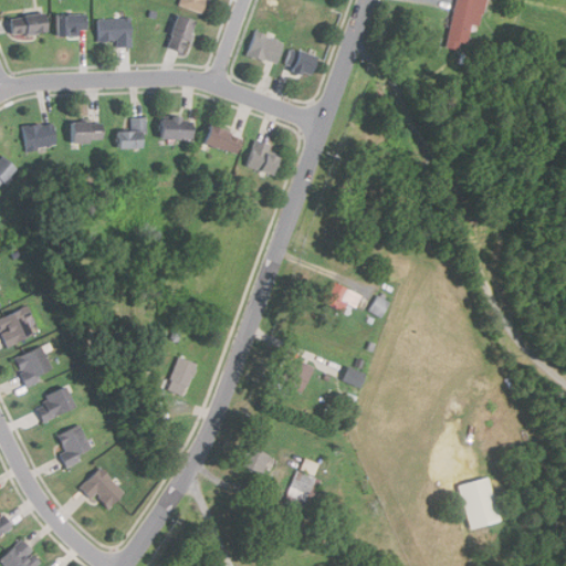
[(174,0),(174,2),(201,13),(206,0),(174,0)]
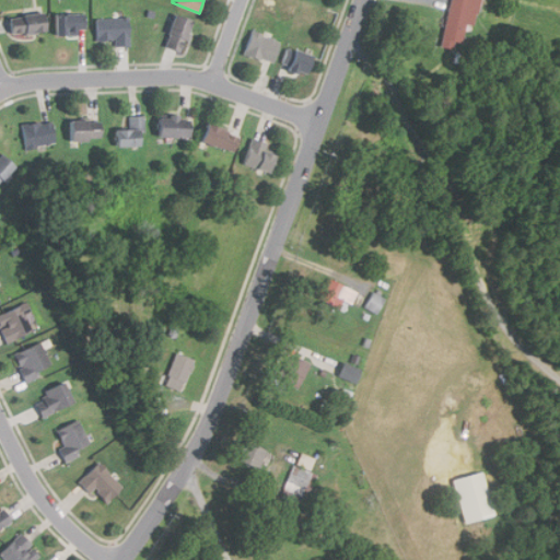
[(450,0),(442,46),(462,49),(469,0),(450,0)]
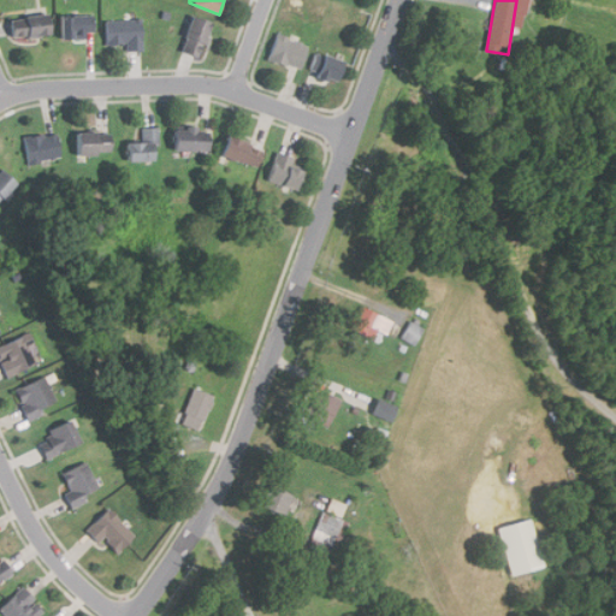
[(96,16),(58,16),(58,39),(96,39),(96,16)]
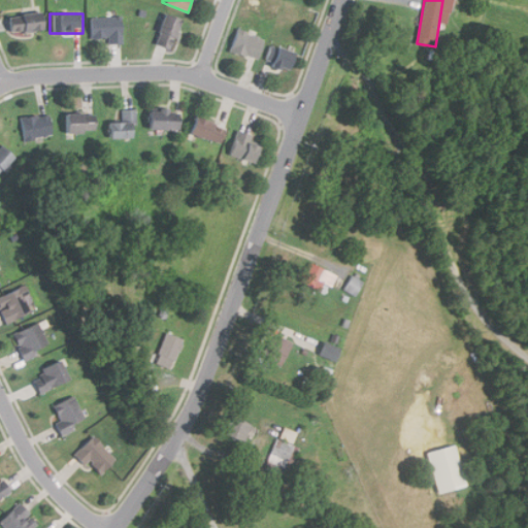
[(168,51),(180,21),(164,13),(152,43),(168,51)]
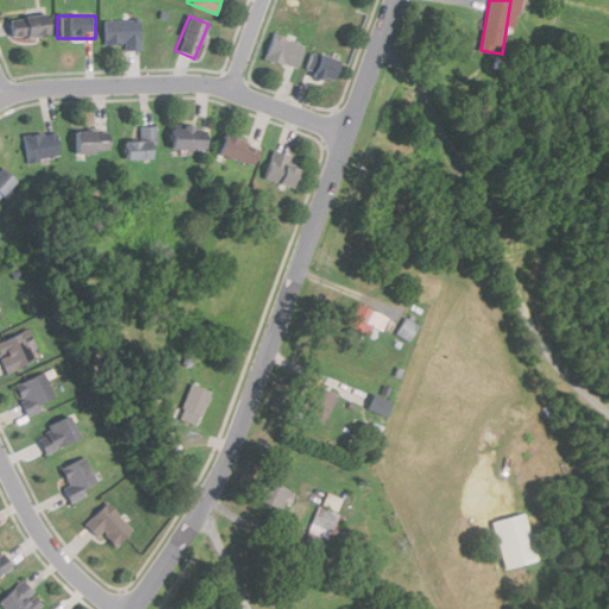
[(49,17),(10,17),(10,38),(49,38),(49,17)]
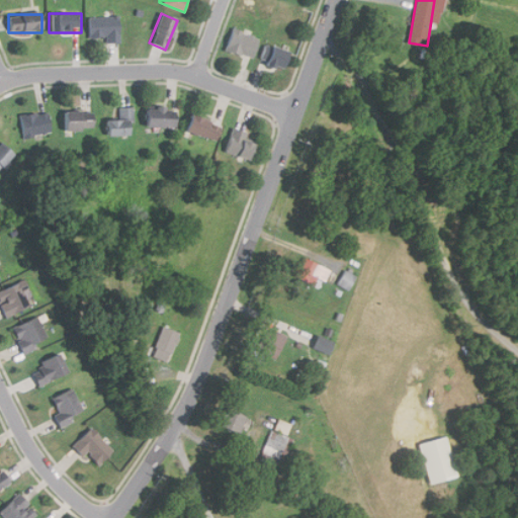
[(106,42),(120,42),(120,16),(88,16),(88,37),(106,37),(106,42)]
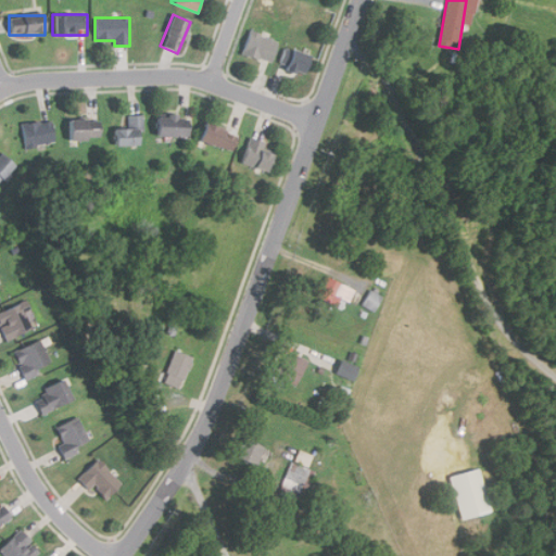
[(269,64),(279,41),(251,29),(241,52),(269,64)]
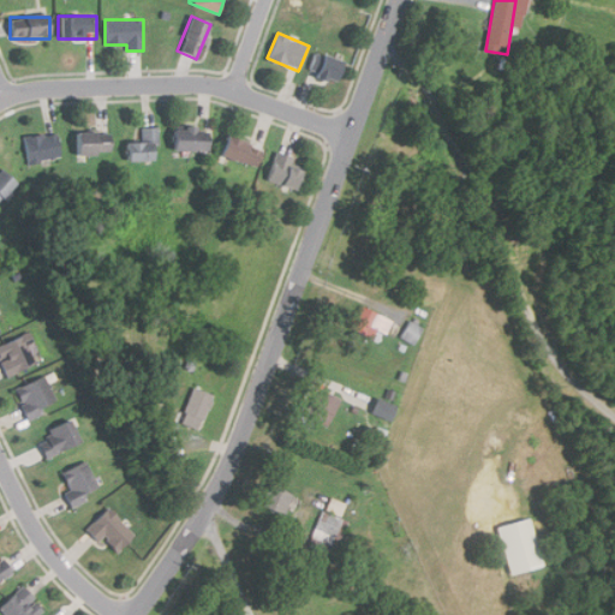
[(312,78),(334,85),(342,63),(321,54),(312,78)]
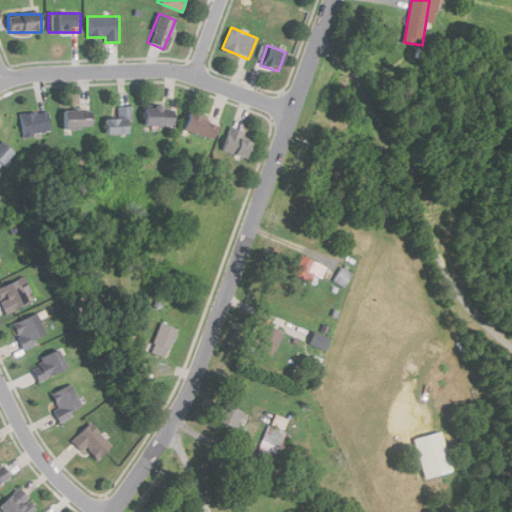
[(104,134),(132,134),(132,106),(117,106),(117,119),(104,119),(104,134)]
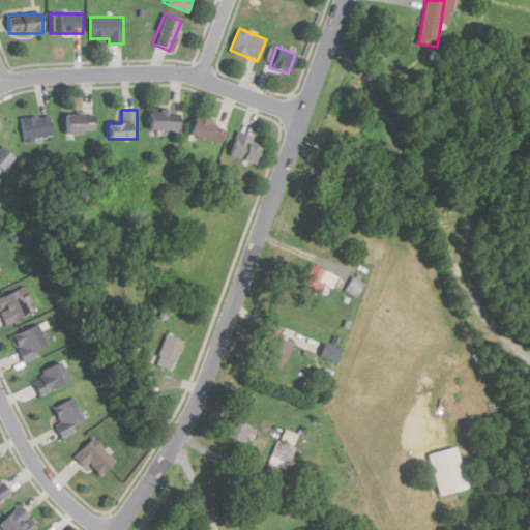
[(147,110),(147,129),(180,130),(180,111),(147,110)]
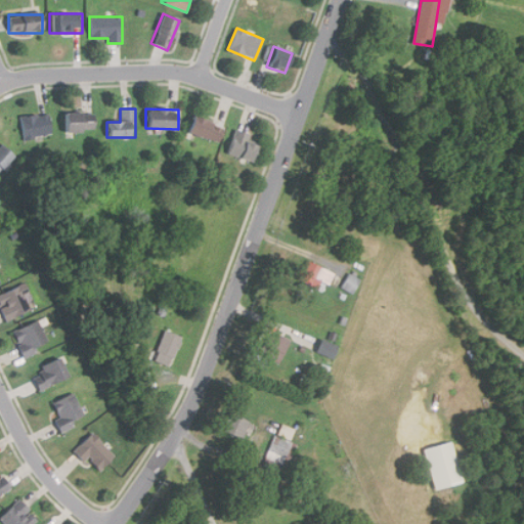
[(62,113),(62,132),(96,132),(96,113),(62,113)]
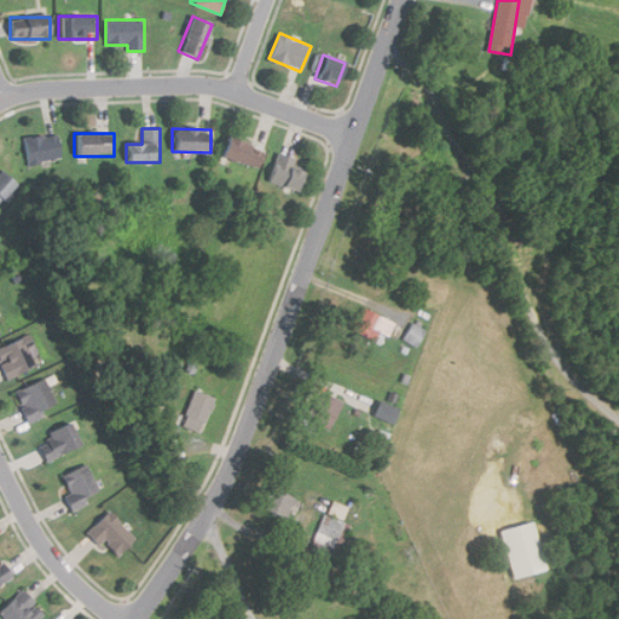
[(58,137),(25,137),(25,162),(58,162),(58,137)]
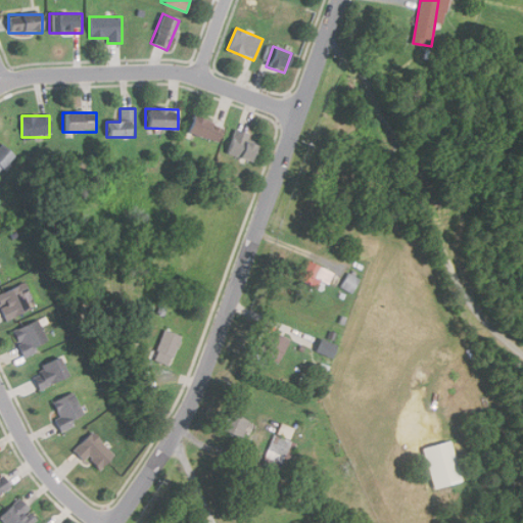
[(184,132),(218,144),(224,128),(190,116),(184,132)]
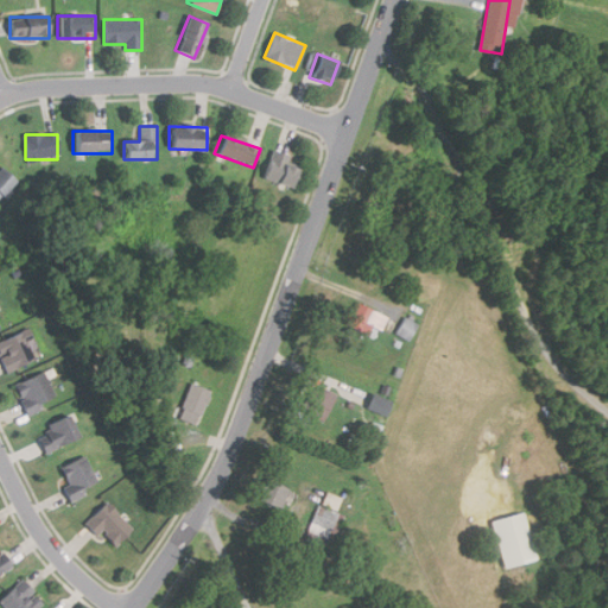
[(297,170),(284,165),(287,157),(273,151),(261,177),(290,189),(297,170)]
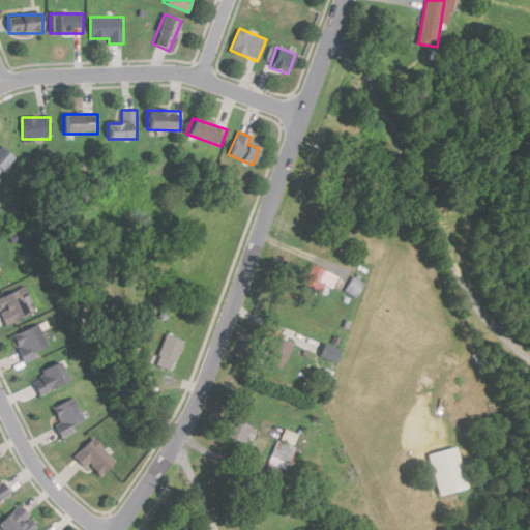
[(0,172),(13,158),(0,145),(0,172)]
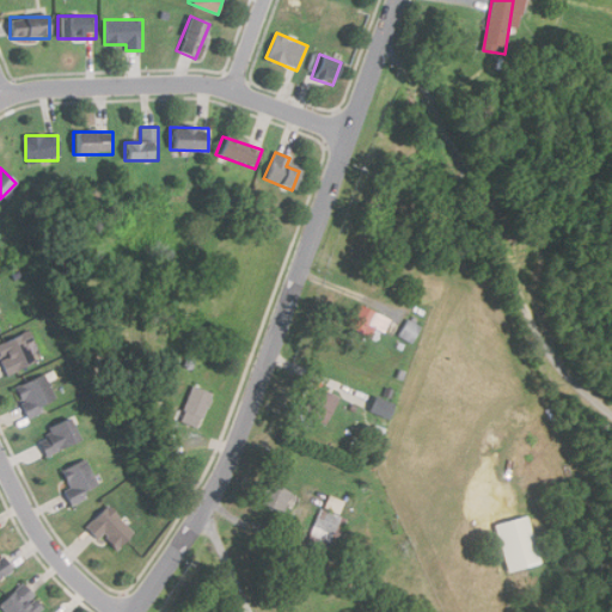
[(377,342),(390,323),(361,303),(347,322),(377,342)]
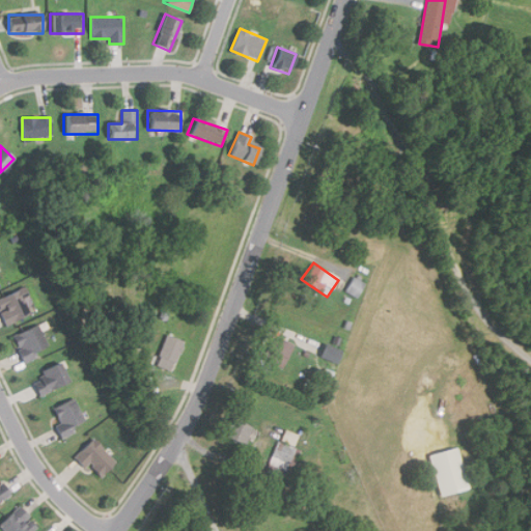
[(365,284),(355,277),(346,290),(357,298),(365,284)]
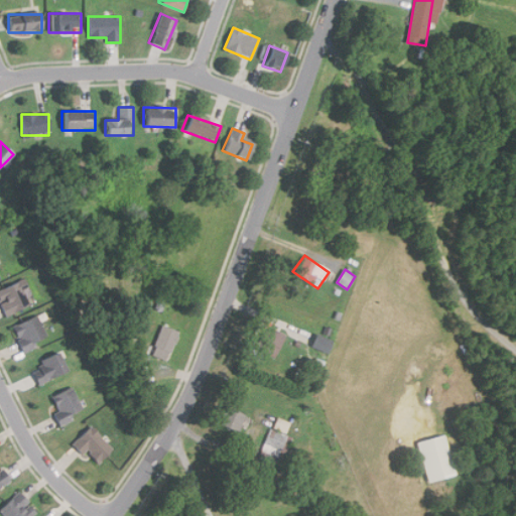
[(24,280),(0,288),(0,301),(5,315),(33,305),(24,280)]
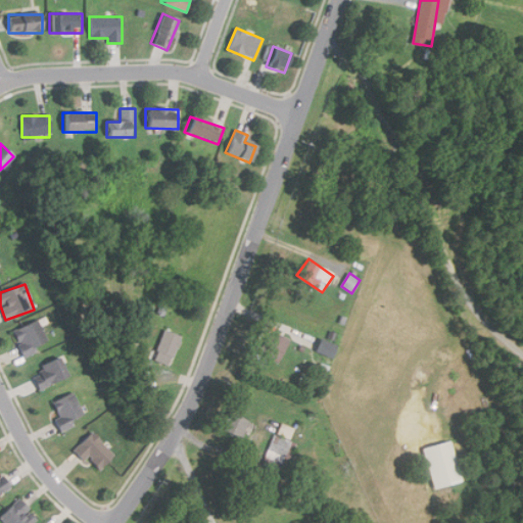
[(12,330),(22,357),(50,346),(40,319),(12,330)]
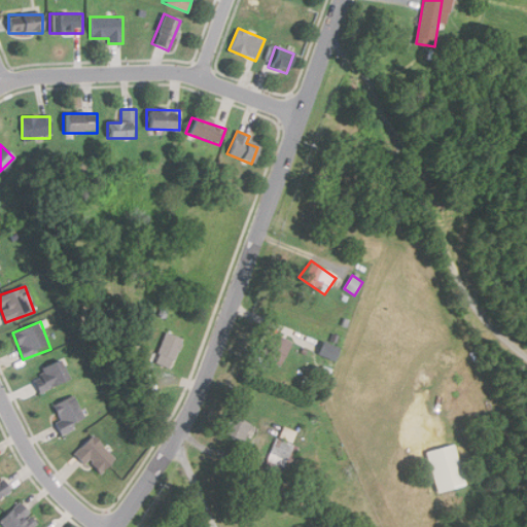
[(156,353),(175,360),(184,340),(166,332),(156,353)]
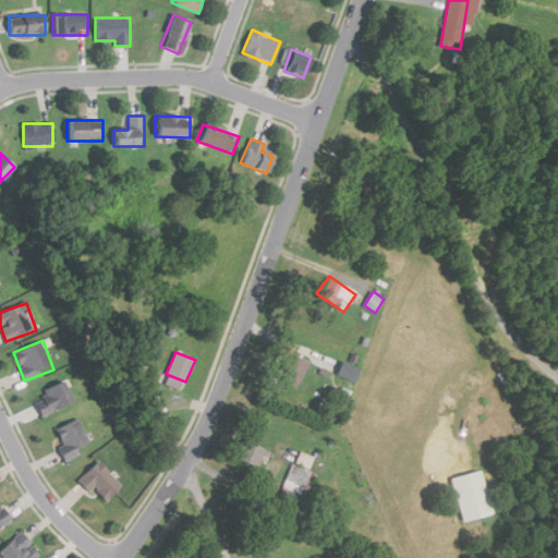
[(310,363),(289,352),(275,376),(296,388),(310,363)]
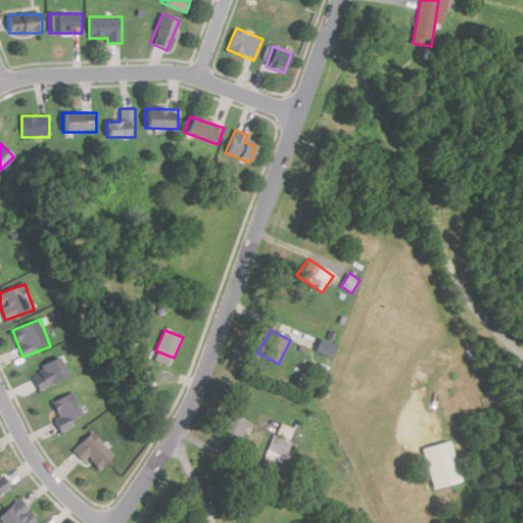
[(332,358),(337,344),(320,337),(315,350),(332,358)]
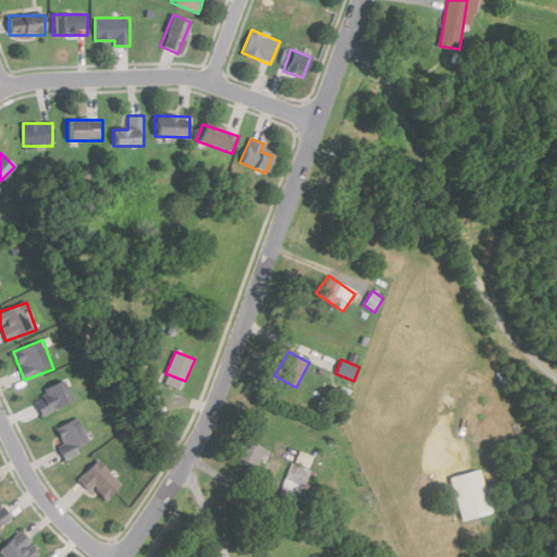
[(33,399),(40,416),(73,399),(64,382),(46,391),(47,393),(33,399)]
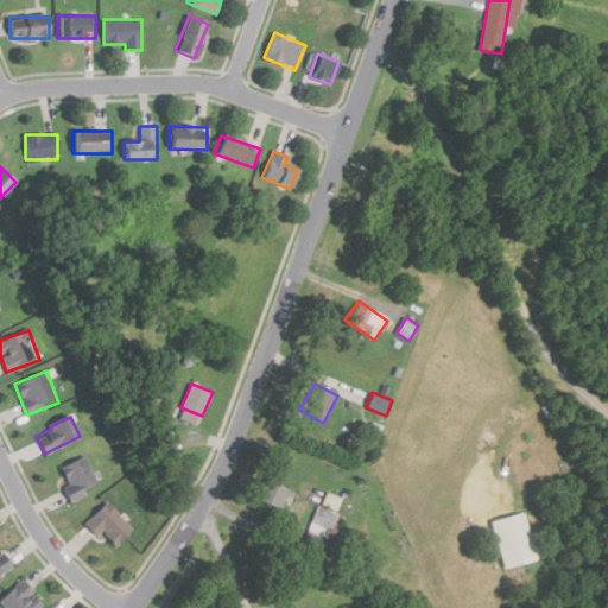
[(70,485),(63,488),(70,501),(87,493),(84,488),(97,481),(86,456),(62,467),(70,485)]
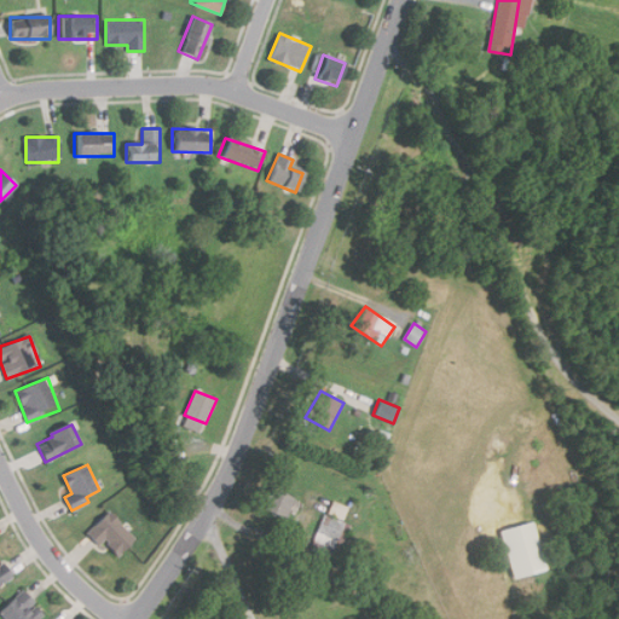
[(287,519),(294,498),(272,490),(265,512),(287,519)]
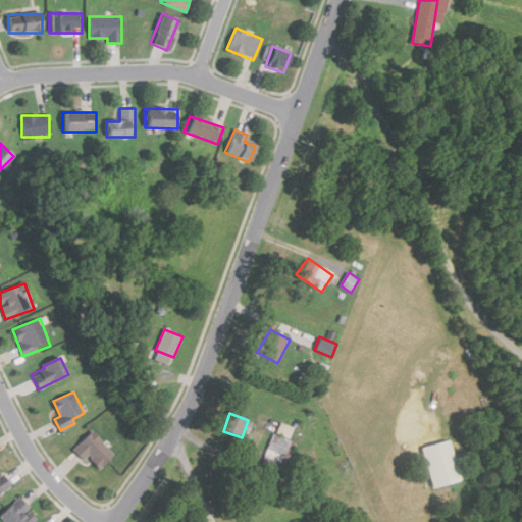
[(276,432),(288,437),(293,427),(280,421),(276,432)]
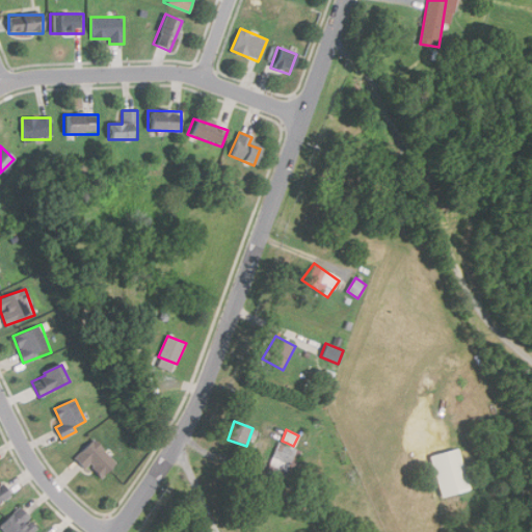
[(116,462),(92,440),(74,458),(85,470),(88,467),(101,478),(116,462)]
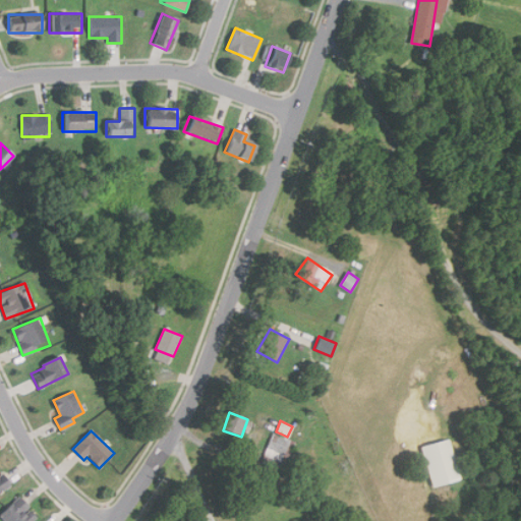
[(264,455),(281,462),(291,440),(274,431),(264,455)]
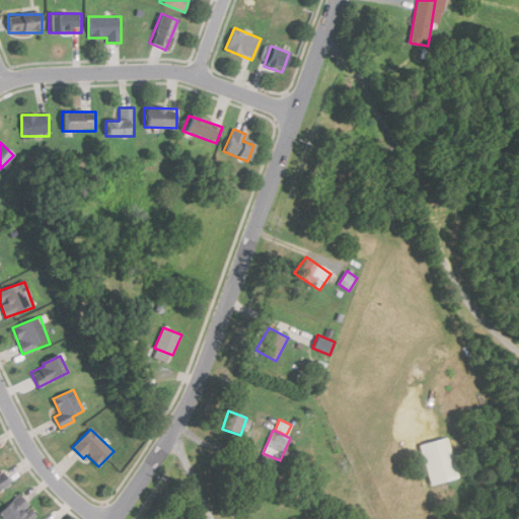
[(429,482),(454,475),(447,437),(421,443),(429,482)]
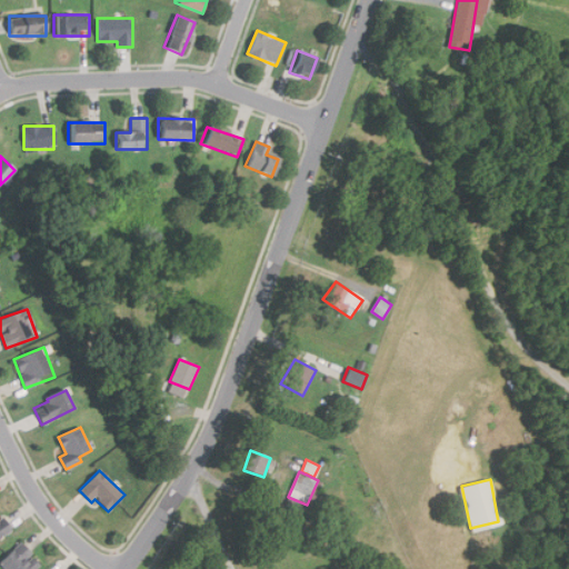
[(2,513),(0,515),(0,537),(12,530),(2,513)]
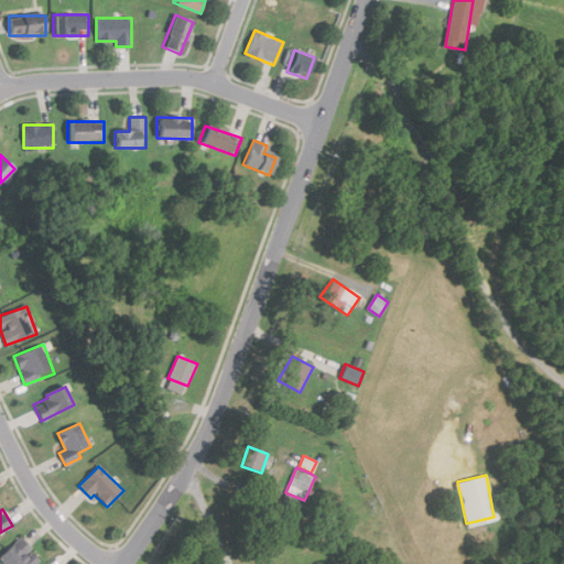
[(34,563),(40,560),(22,538),(0,556),(0,561),(2,563),(34,563)]
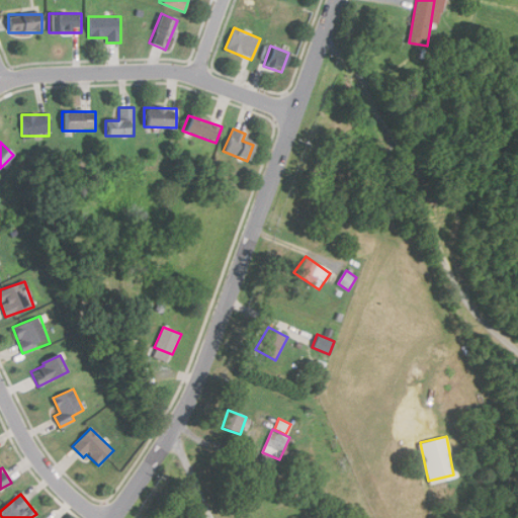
All buildings are outlined.
